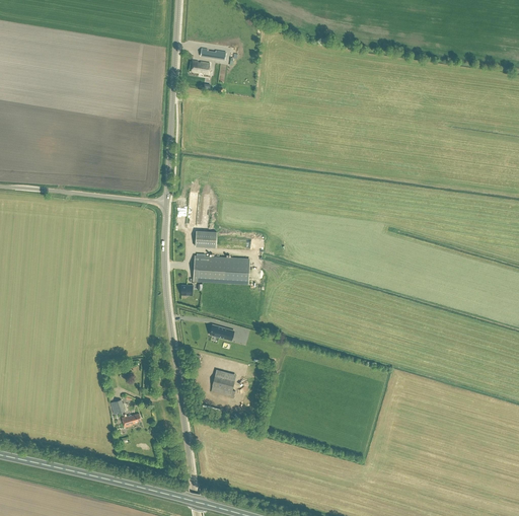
[(208,73),(210,62),(193,59),(191,69),(199,71),(199,69),(202,70),(202,71),(208,73)]
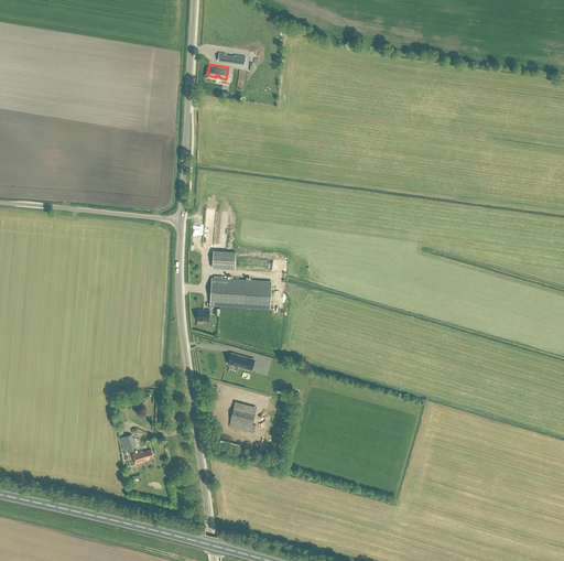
[(236,248),(213,247),(213,265),(235,266),(236,248)]
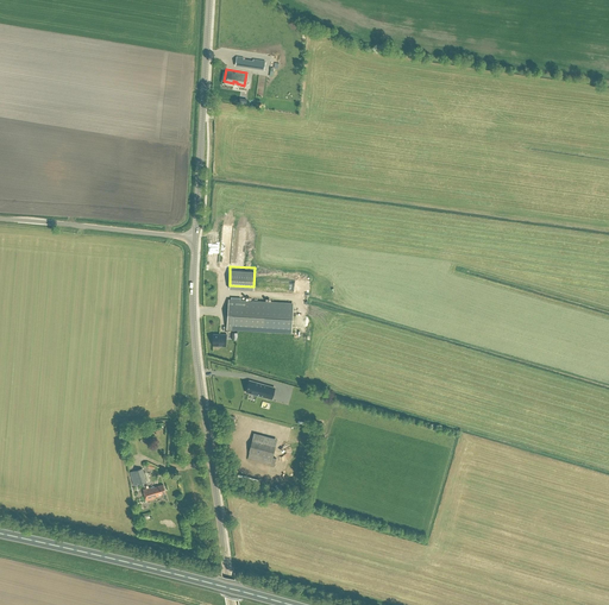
[(227,315),(226,326),(264,328),(290,331),(293,300),(267,298),(228,296),(227,306),(227,315)]
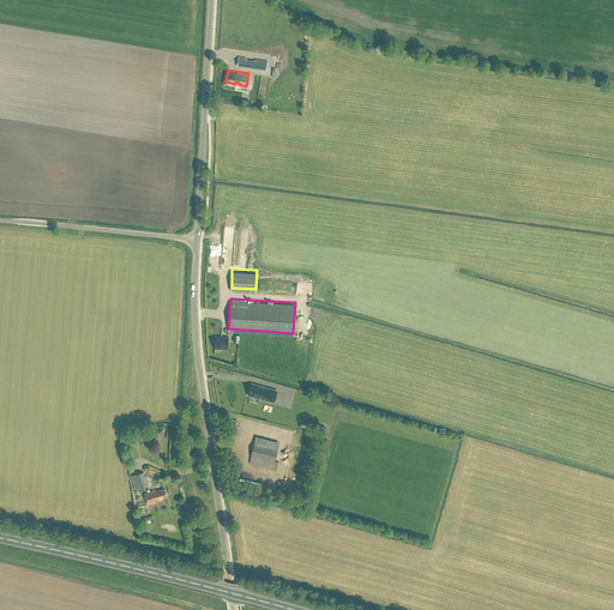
[(214,345),(228,346),(228,333),(221,333),(215,333),(214,345)]
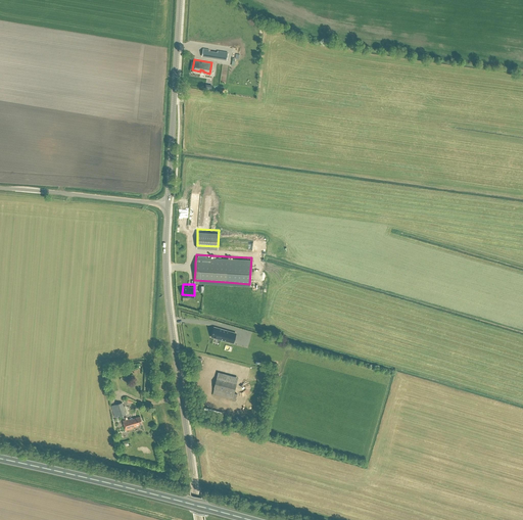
[(236,330),(215,324),(211,334),(233,340),(236,330)]
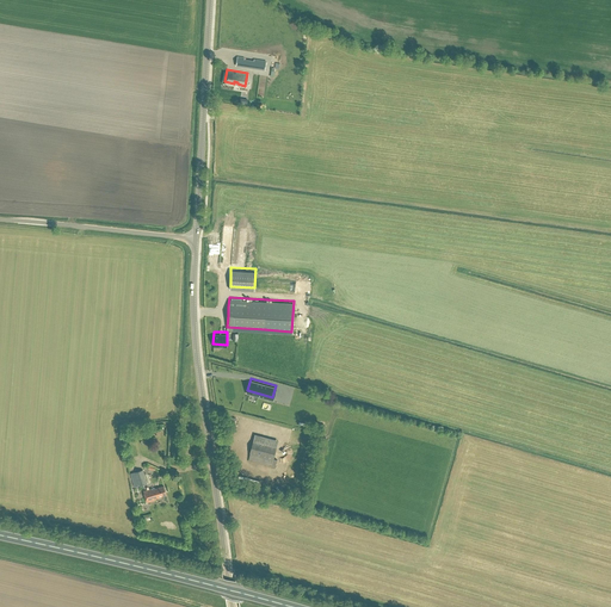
[(253,439),(248,458),(276,465),(276,463),(278,457),(273,456),(277,445),(253,439)]
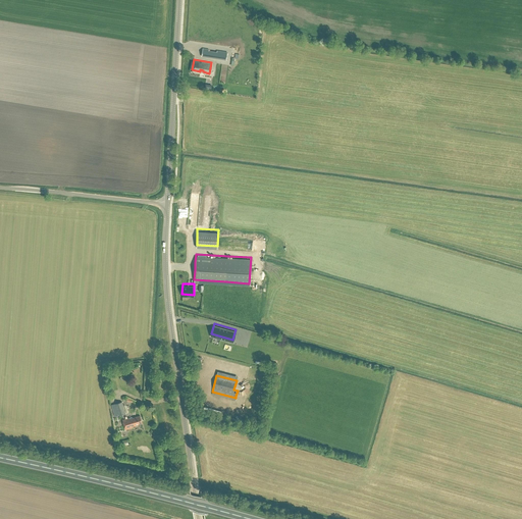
[(115,414),(125,411),(122,399),(111,402),(115,414)]
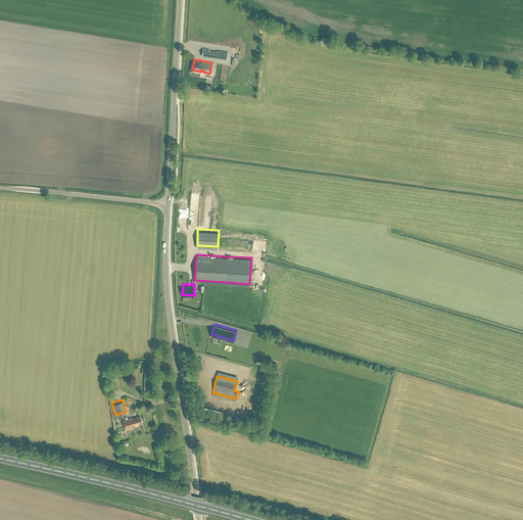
[(141,421),(139,413),(129,416),(128,415),(122,417),(125,426),(131,425),(131,424),(141,421)]
